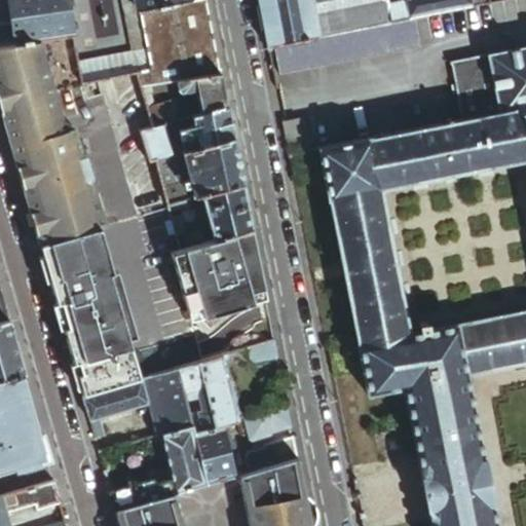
[(74,35),(68,0),(9,0),(13,24),(15,43),(40,40),(74,35)]
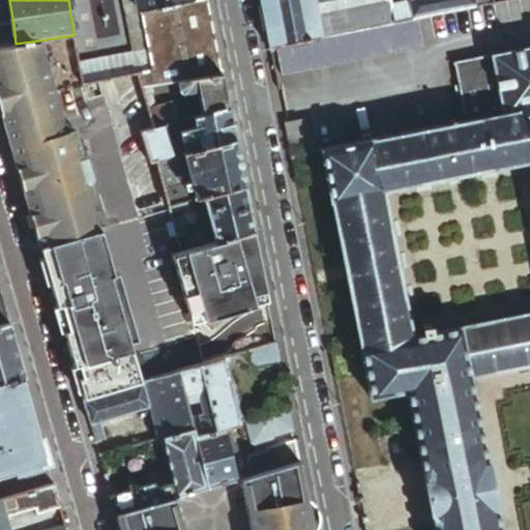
[(155,50),(145,0),(122,0),(134,54),(155,50)]
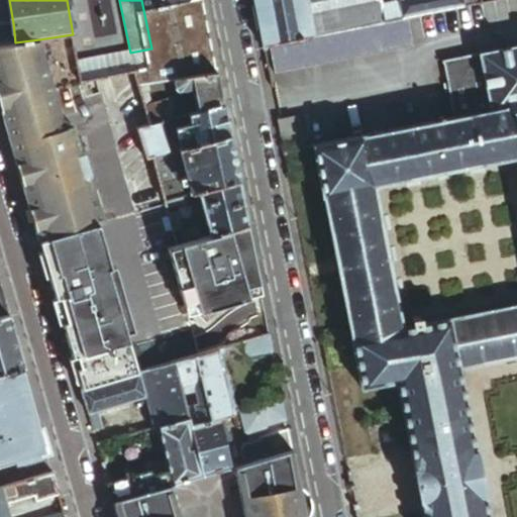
[(141,0),(151,48),(156,69),(159,83),(175,80),(217,74),(202,0),(192,0),(189,0),(141,0)]
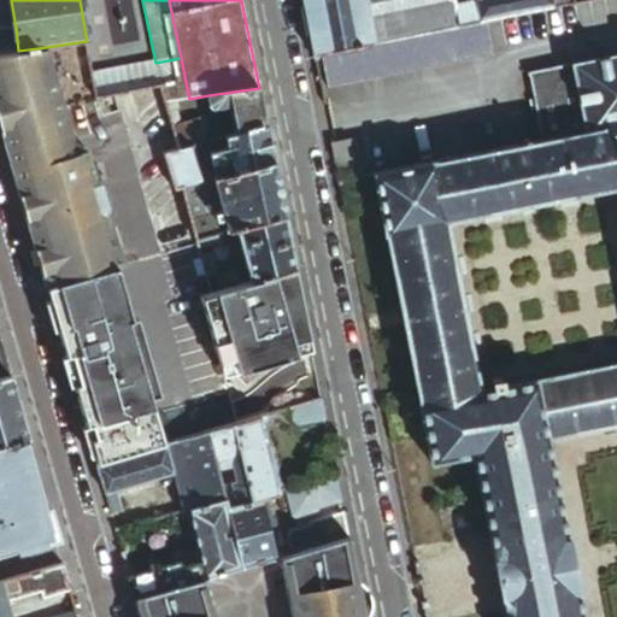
[(301,0),(313,56),(372,45),(363,0),(301,0)]
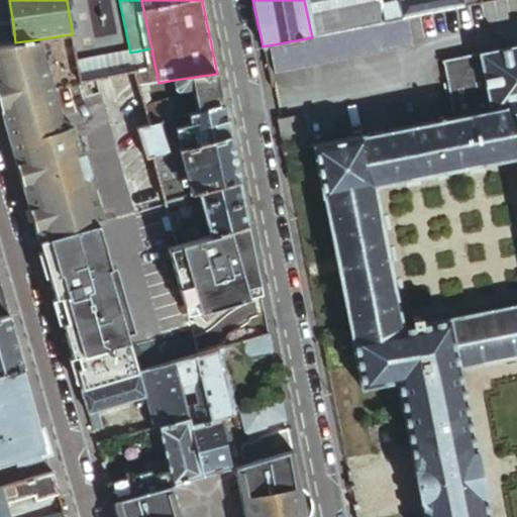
[(380,5),(379,0),(304,0),(312,37),(359,28),(384,24),(380,5)]
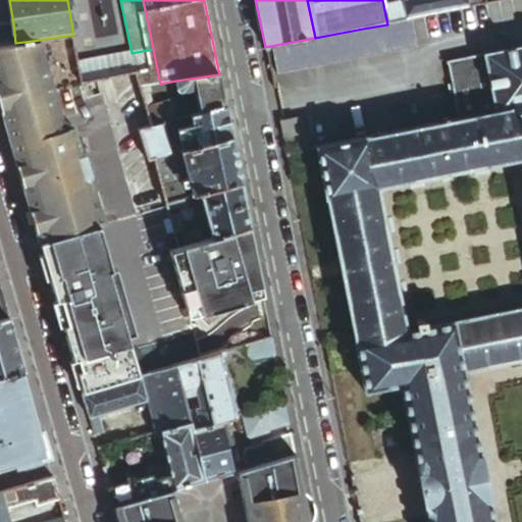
[(426,17),(469,9),(466,0),(422,0),(423,2),(426,17)]
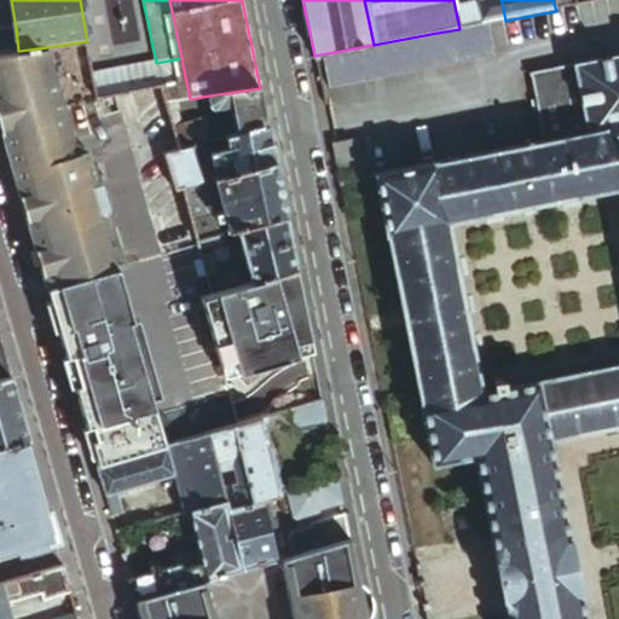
[(577,7),(574,0),(553,0),(556,11),(577,7)]
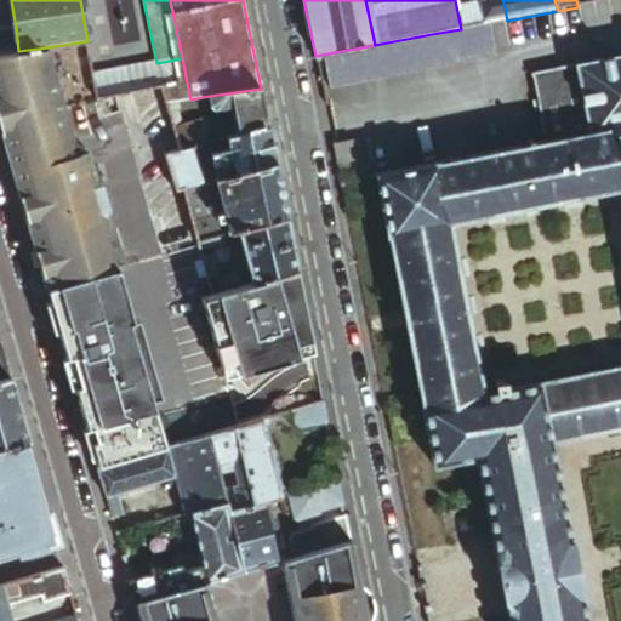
[(476,3),(456,6),(461,29),(480,26),(477,7),(476,3)]
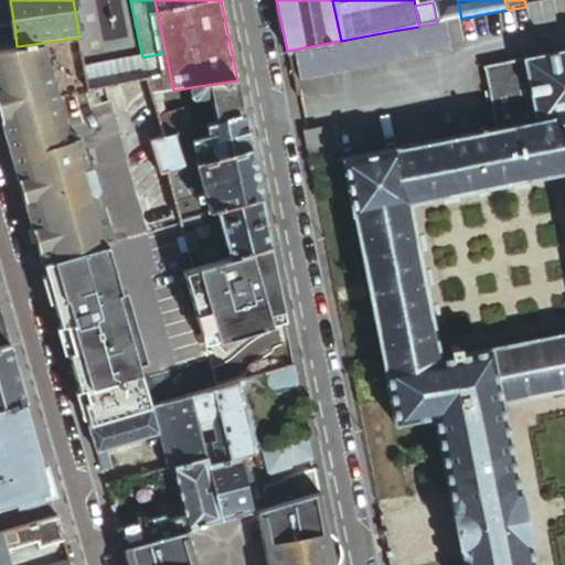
[(434,7),(437,23),(445,22),(461,19),(458,2),(434,7)]
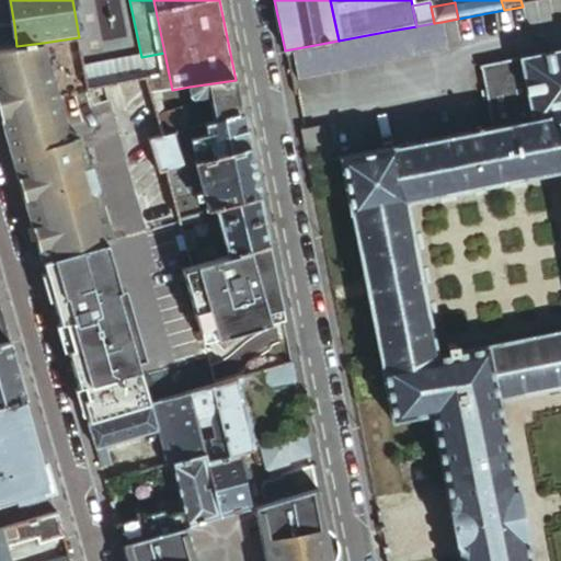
[(390,32),(395,57),(446,47),(442,22),(434,23),(416,26),(390,31),(390,32)]
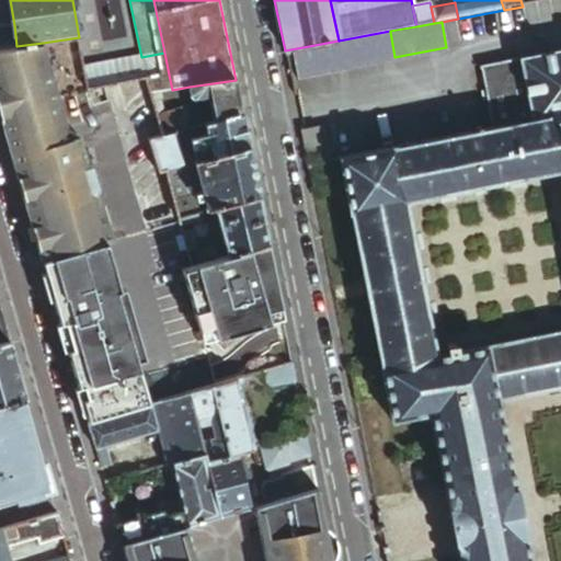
[(0,48),(16,46),(14,25),(0,26),(0,48)]
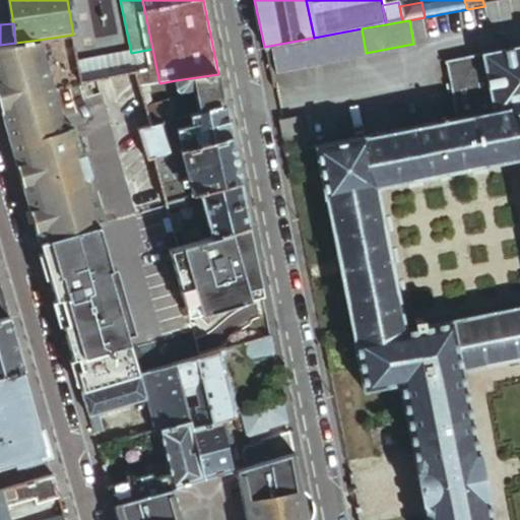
[(312,40),(316,63),(366,53),(362,29),(312,40)]
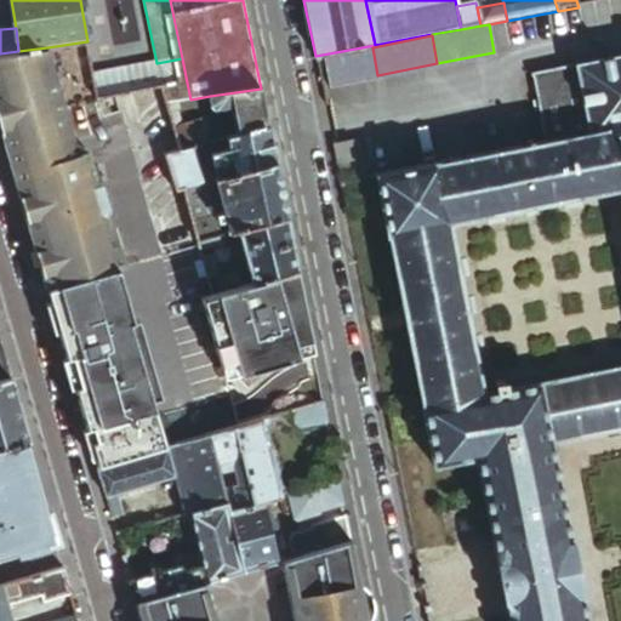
[(0,98),(60,90),(47,47),(18,51),(0,53),(0,98)]
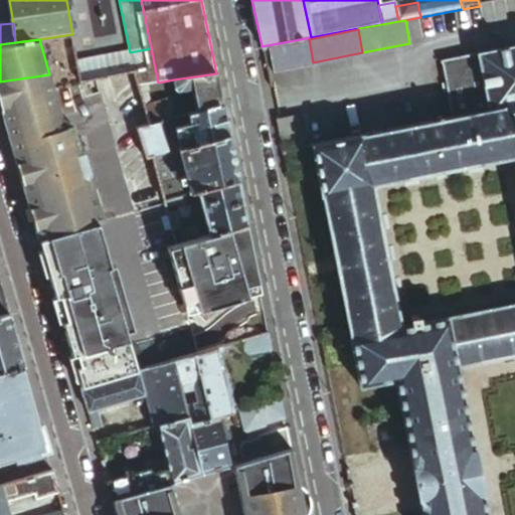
[(269,70),(313,62),(309,39),(264,47),(269,70)]
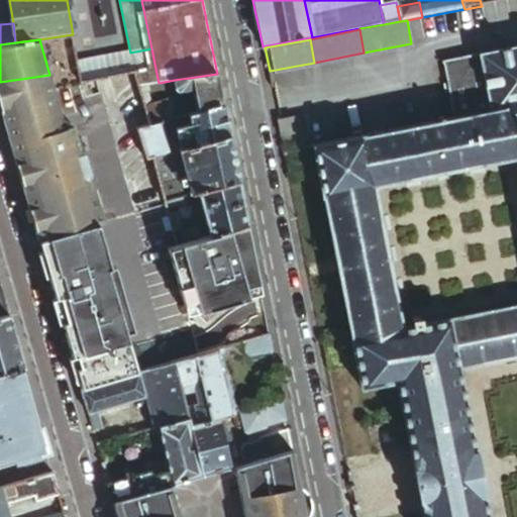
[(371,187),(513,159),(514,161),(516,177),(516,46),(443,62),(455,118),(312,146),(321,195),(322,195),(350,337),(398,328),(371,187)]
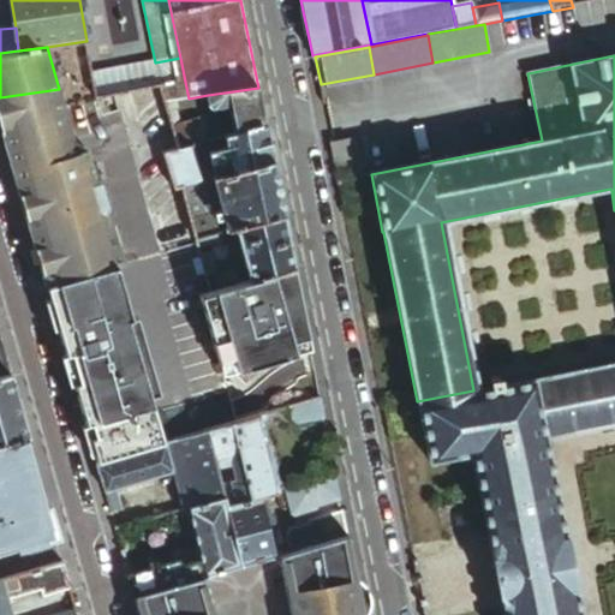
[(185,82),(180,58),(155,63),(93,75),(96,99),(165,85),(185,82)]
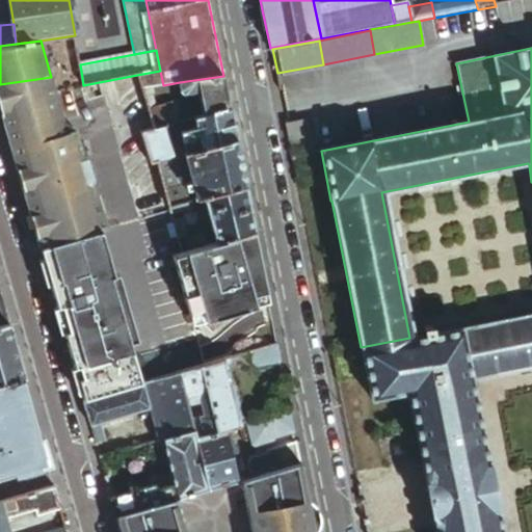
[(145,87),(151,86),(163,85),(160,71),(142,74),(145,87)]
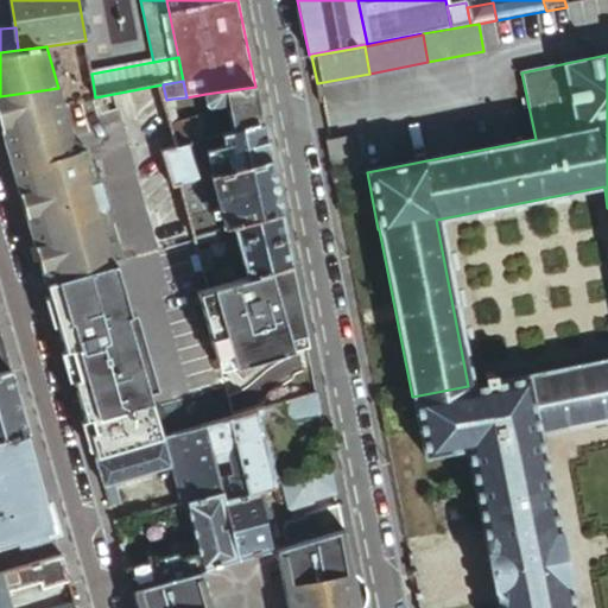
[(263,125),(255,87),(206,94),(207,102),(213,107),(228,103),(235,133),(263,125)]
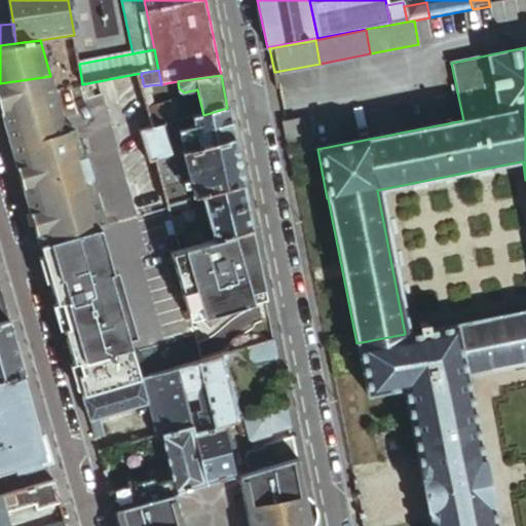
[(50,76),(0,83),(0,107),(17,166),(80,149),(74,126),(64,120),(50,76)]
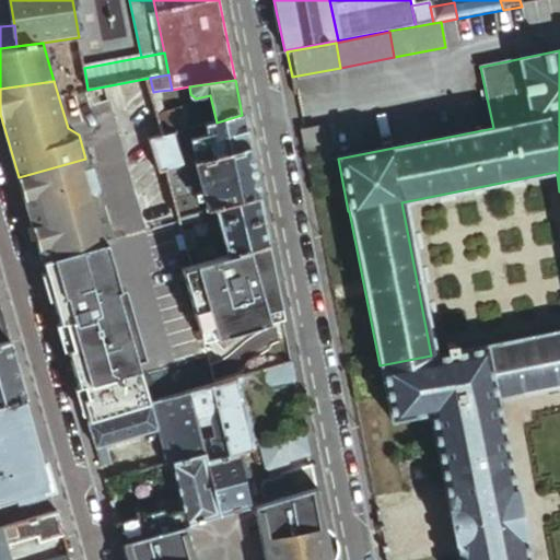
[(166,119),(159,91),(153,92),(160,121),(166,119)]
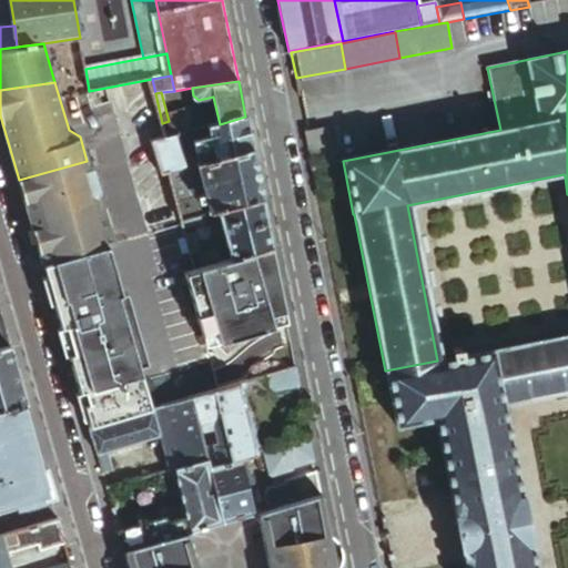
[(191,115),(169,121),(162,123),(165,140),(180,135),(195,131),(193,124),(191,115)]
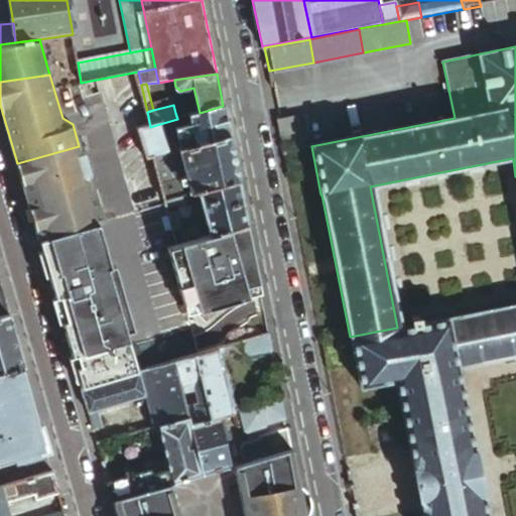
[(229,136),(223,106),(200,113),(190,115),(192,125),(187,126),(181,128),(182,129),(183,136),(178,137),(180,143),(170,146),(171,152),(229,136)]
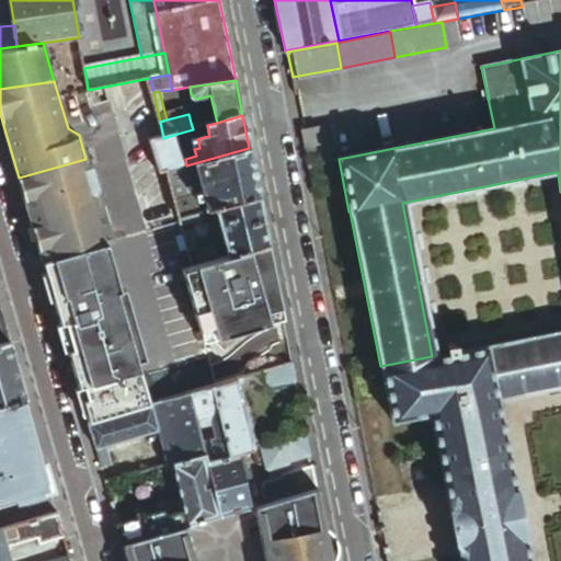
[(204,126),(203,119),(191,123),(193,129),(201,127),(204,126)]
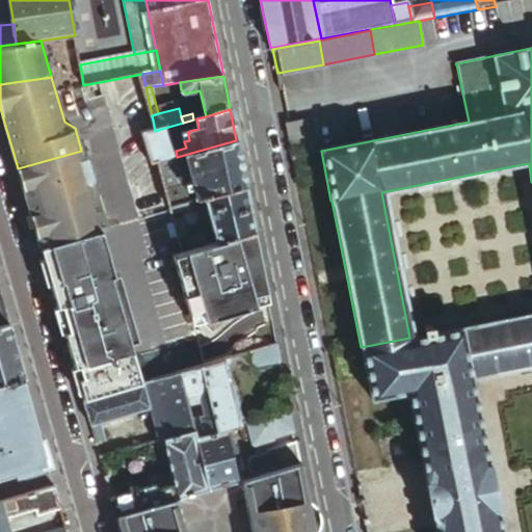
[(285,125),(288,139),(303,136),(300,122),(285,125)]
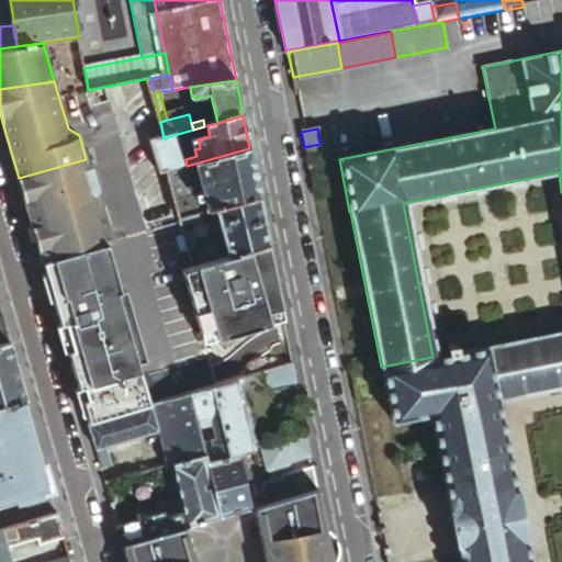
[(178,134),(164,138),(153,141),(161,173),(167,171),(187,166),(186,159),(183,150),(178,134)]
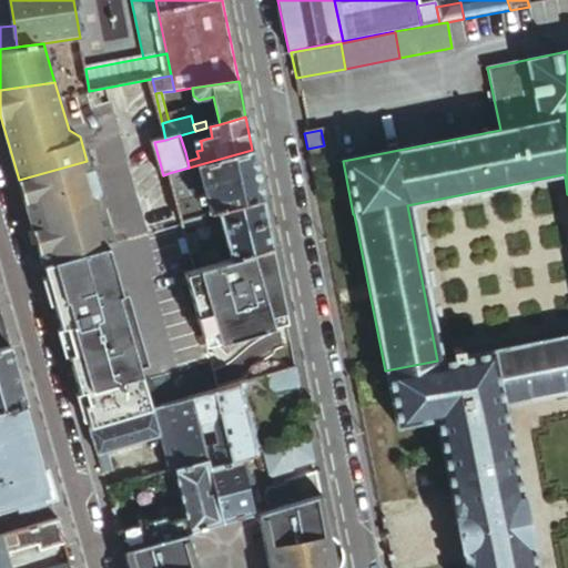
[(196,149),(185,152),(188,161),(199,158),(196,151),(196,149)]
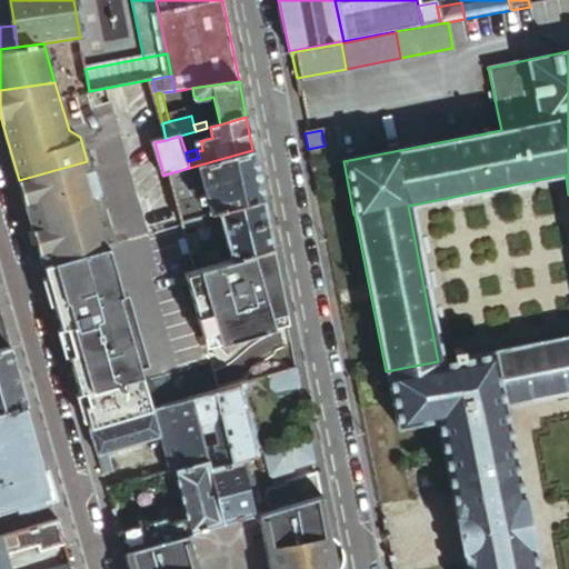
[(189,168),(169,173),(173,192),(202,185),(206,196),(177,203),(182,221),(205,216),(217,211),(262,199),(252,150),(189,168)]
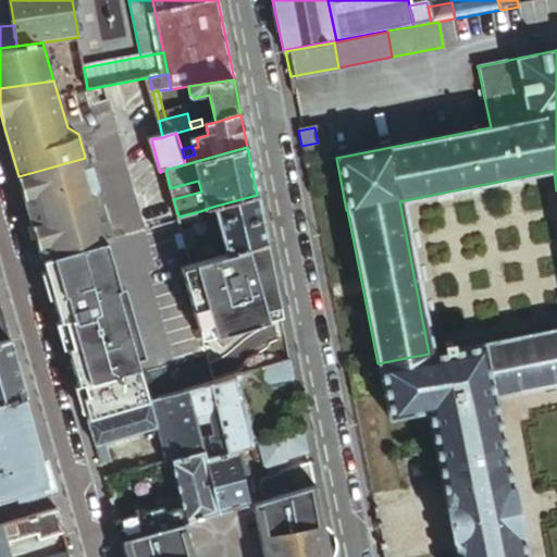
[(85,158),(19,176),(27,209),(95,189),(85,158)]
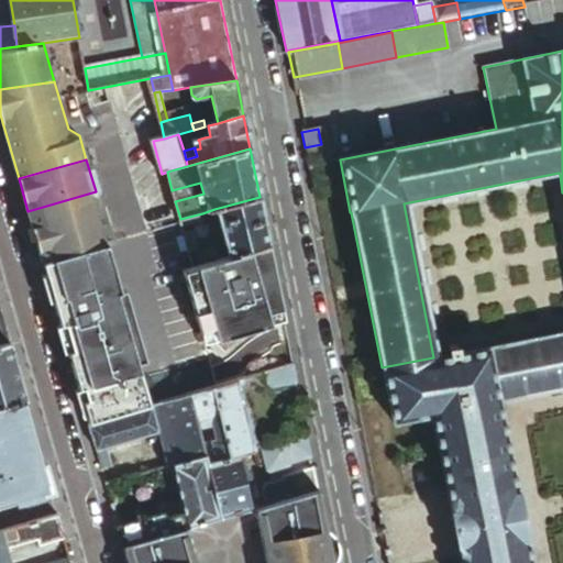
[(200,183),(172,190),(175,201),(203,194),(200,183)]
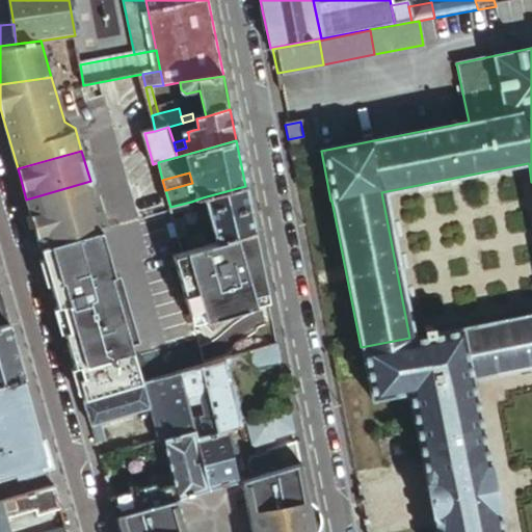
[(26,200),(40,247),(102,229),(104,229),(90,181),(26,200)]
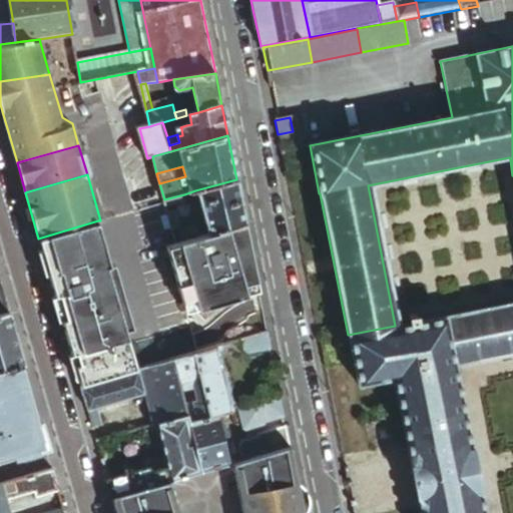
[(245,223),(236,179),(195,190),(206,234),(245,223)]
